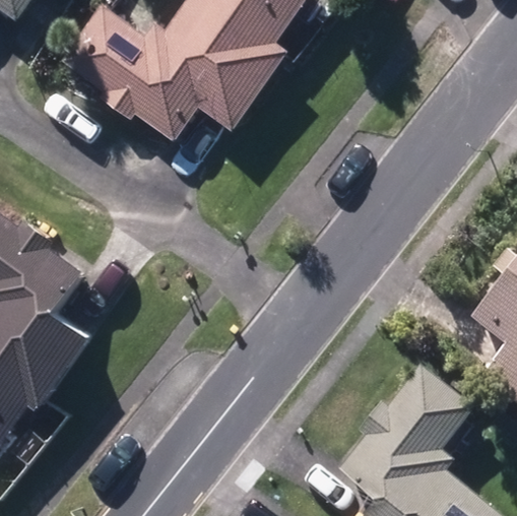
[(0,11),(16,21),(30,0),(0,0),(0,11)]
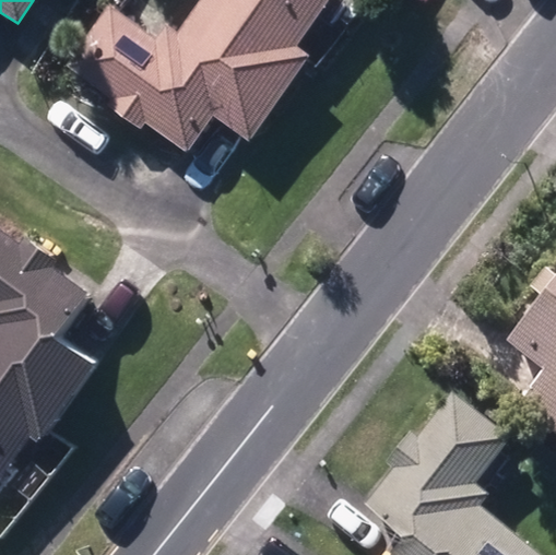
[(144,125),(185,154),(212,116),(249,142),(308,56),(295,46),(327,0),(200,0),(179,33),(164,23),(154,35),(108,4),(66,67),(115,99),(108,109),(140,131),(144,125)]
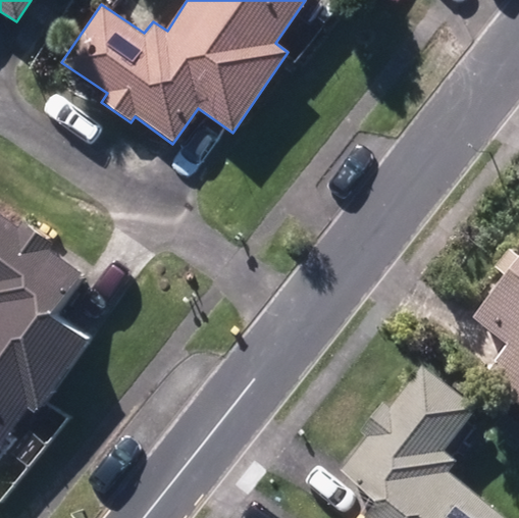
[(0,449),(28,408),(39,416),(92,339),(57,315),(86,275),(48,249),(53,243),(21,221),(16,227),(0,215),(0,449)]
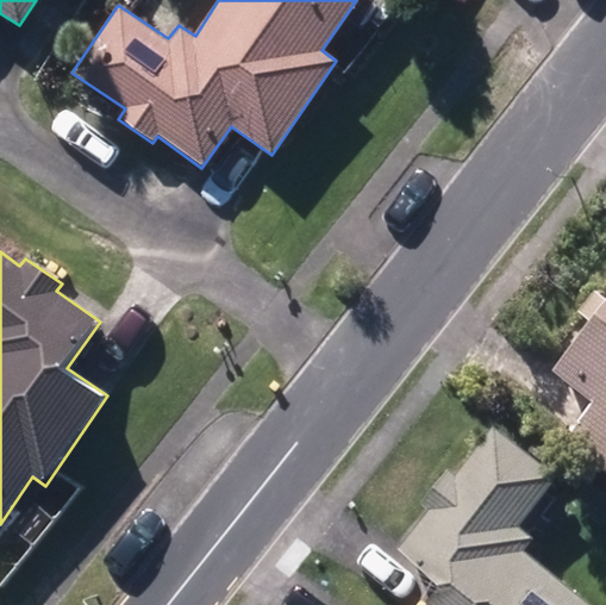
[(605,299),(550,369),(594,404),(563,442),(605,475),(605,299)]
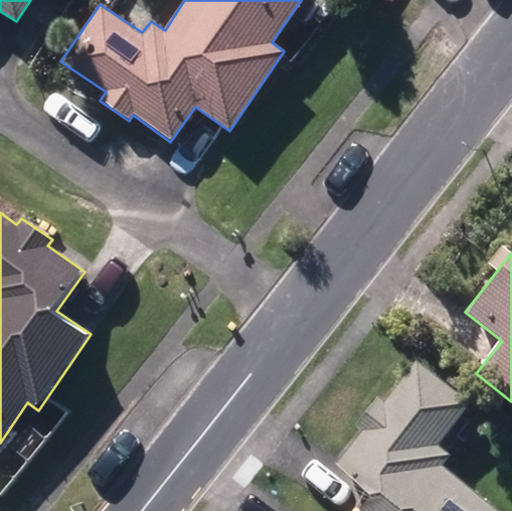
[(499,510),(443,465),(451,455),(437,444),(471,402),(416,359),(382,400),(376,395),(353,424),(363,433),(332,468),(371,499),(361,510),(499,510)]
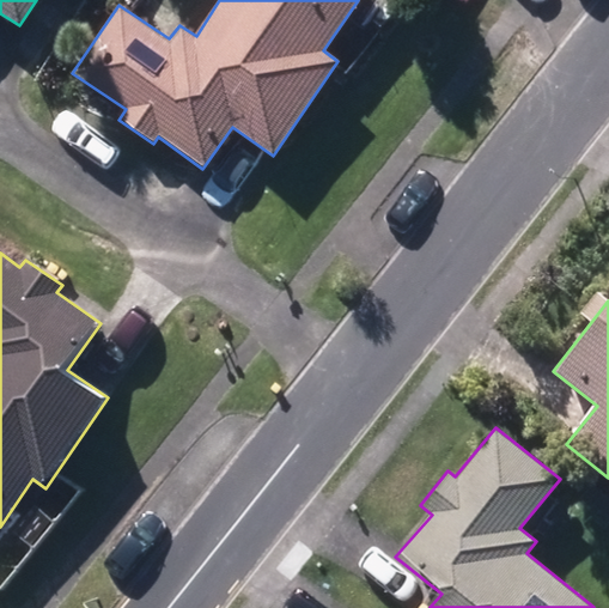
All buildings are outlined.
